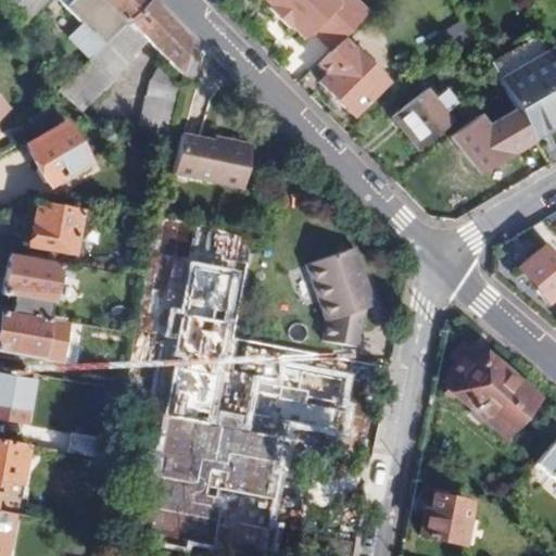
[(48,0),(10,0),(29,19),(48,0)]
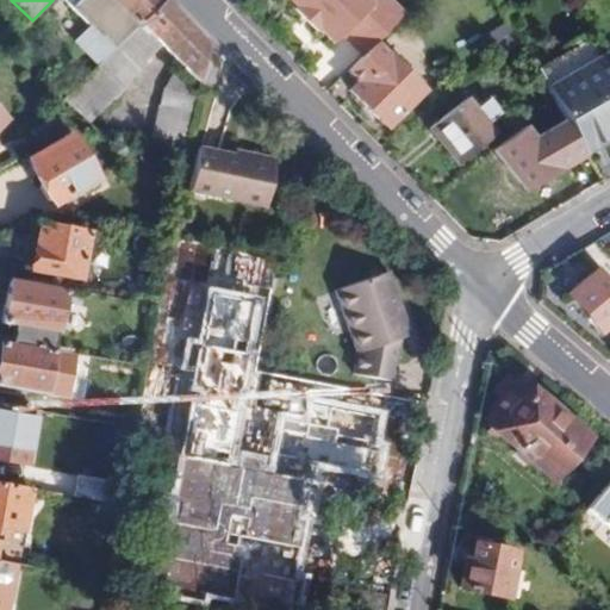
[(204,38),(165,0),(64,0),(87,24),(75,37),(97,60),(63,95),(92,123),(144,73),(142,70),(166,47),(194,76),(180,74),(160,86),(159,100),(155,100),(149,136),(187,141),(195,87),(204,38)]
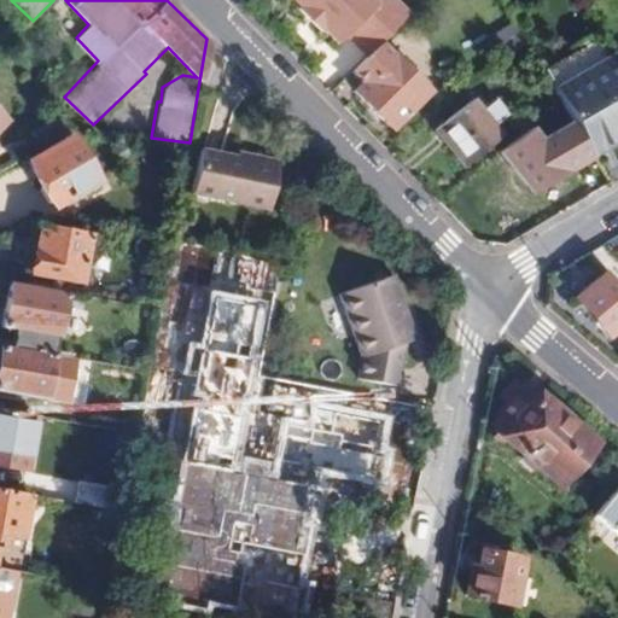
[(371,54),(384,41),(413,13),(398,0),(379,0),(380,0),(379,0),(301,0),(307,5),(304,7),(325,29),(327,27),(342,41),(349,33),(371,54)]
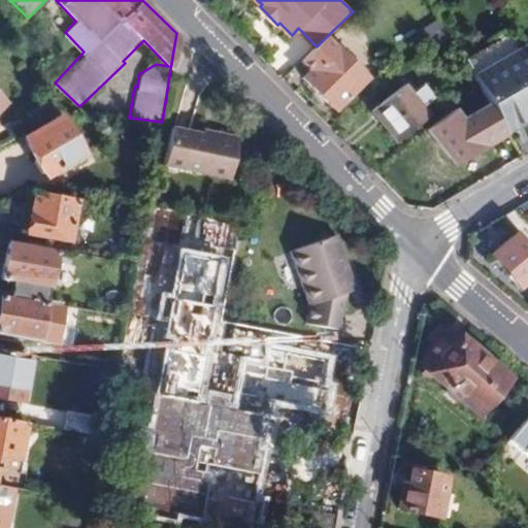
[(439,20),(423,29),(435,50),(452,39),(439,20)]
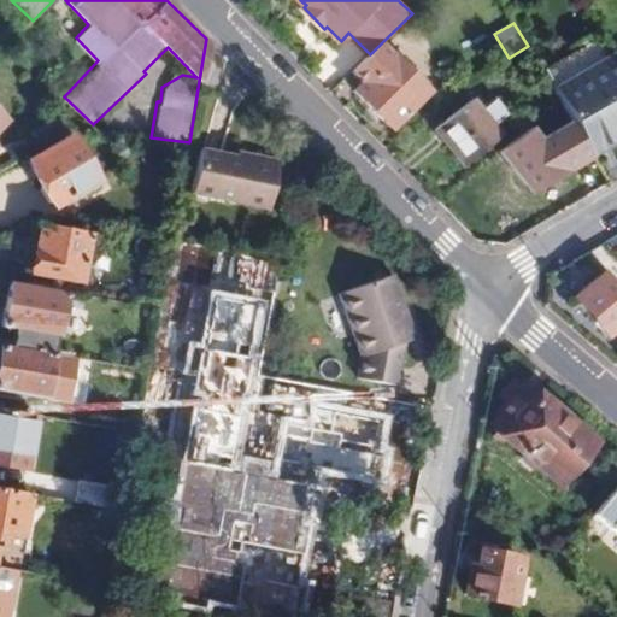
[(224,57),(206,39),(198,88),(218,92),(224,57)]
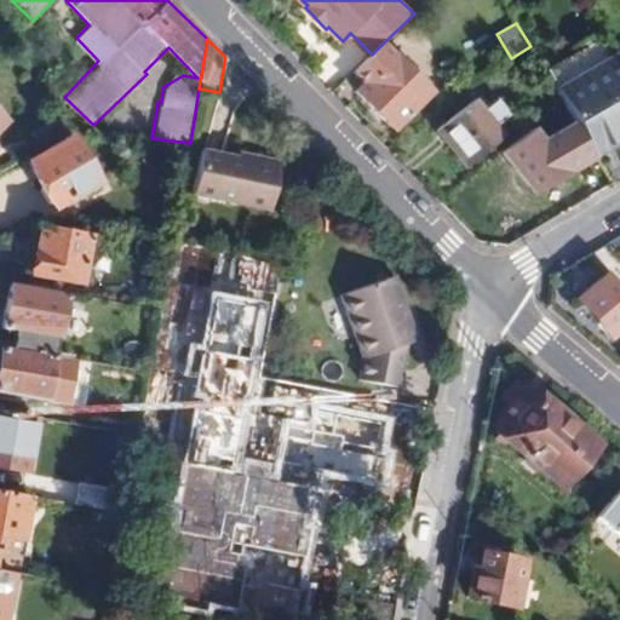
[(372,55),(346,80),(395,128),(432,91),(385,41),(372,55)]
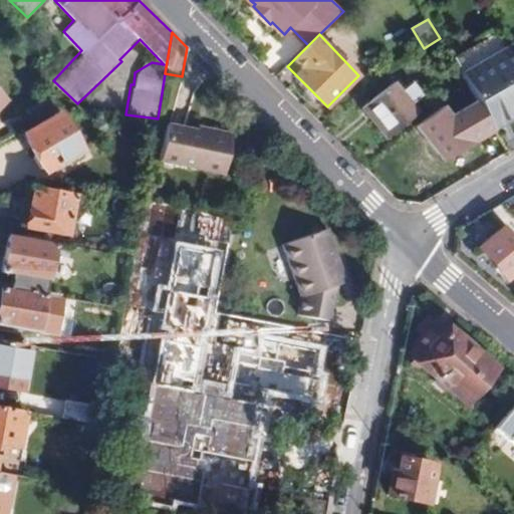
[(513,55),(468,81),(471,86),(497,131),(513,119),(513,55)]
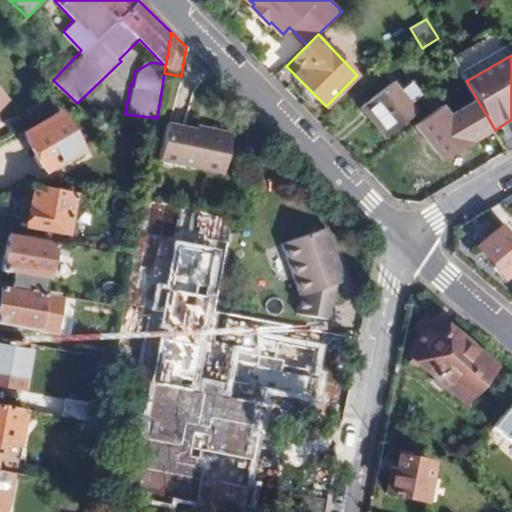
[(395,81),(364,107),(388,137),(420,112),(412,103),(423,94),(413,82),(402,90),(395,81)]
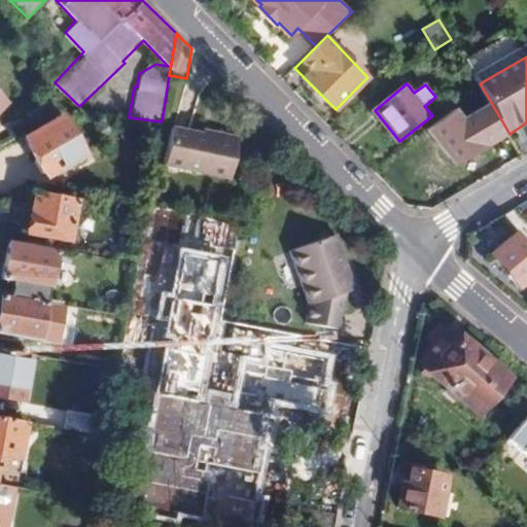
[(62,110),(55,98),(27,113),(34,127),(62,110)]
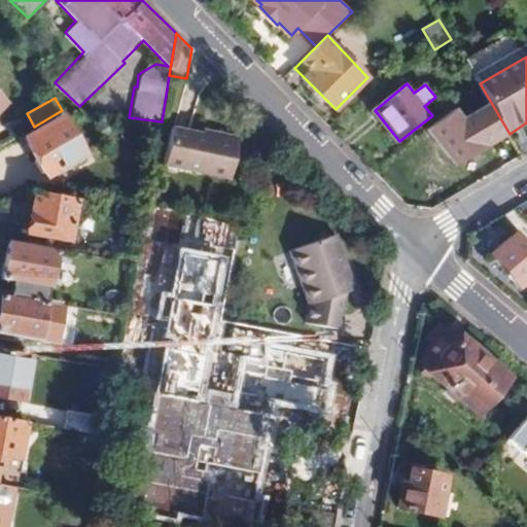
[(484,113),(450,134),(469,167),(503,146),(484,113)]
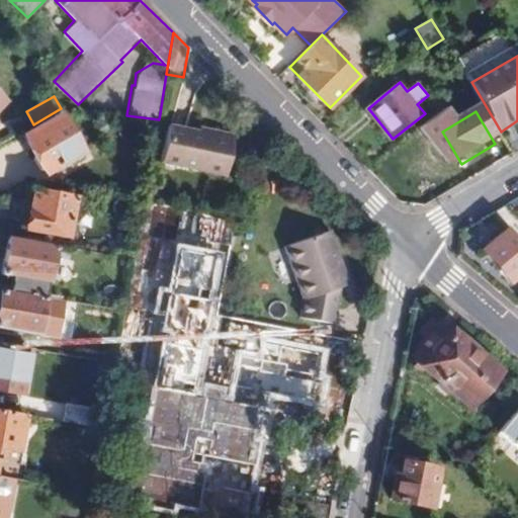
[(79,152),(59,116),(23,136),(44,172),(79,152)]
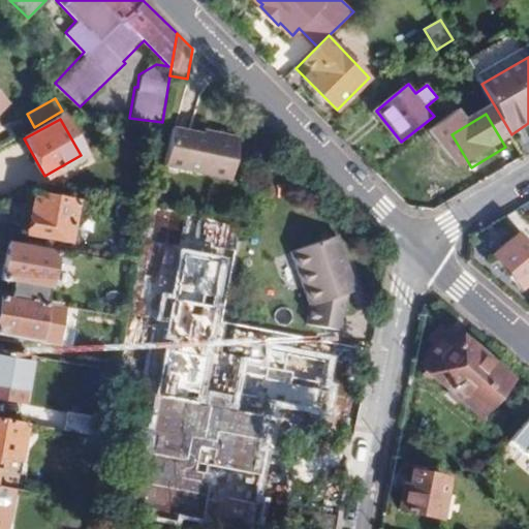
[(201,124),(200,131),(238,138),(239,131),(201,124)]
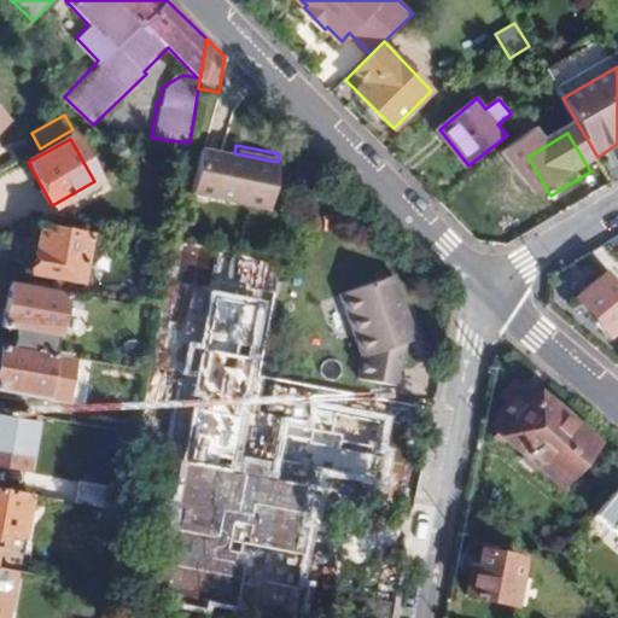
[(278,162),(234,153),(202,147),(193,192),(269,205),(278,162)]
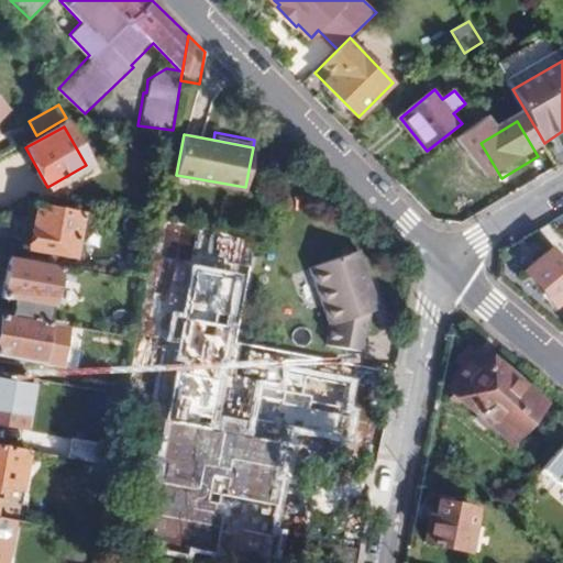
[(83,212),(39,205),(30,251),(75,258),(83,212)]
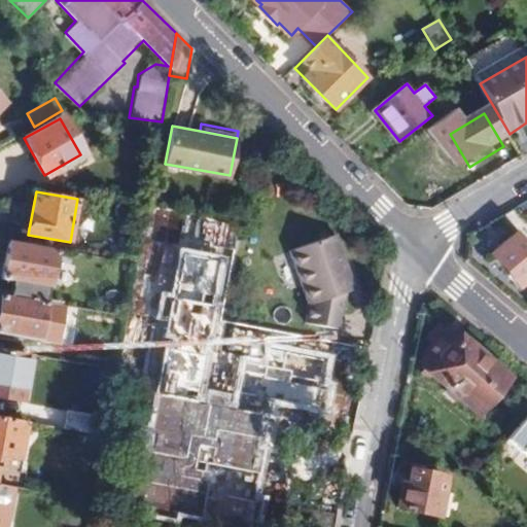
[(526,241),(519,234),(493,256),(522,287),(526,282),(526,241)]
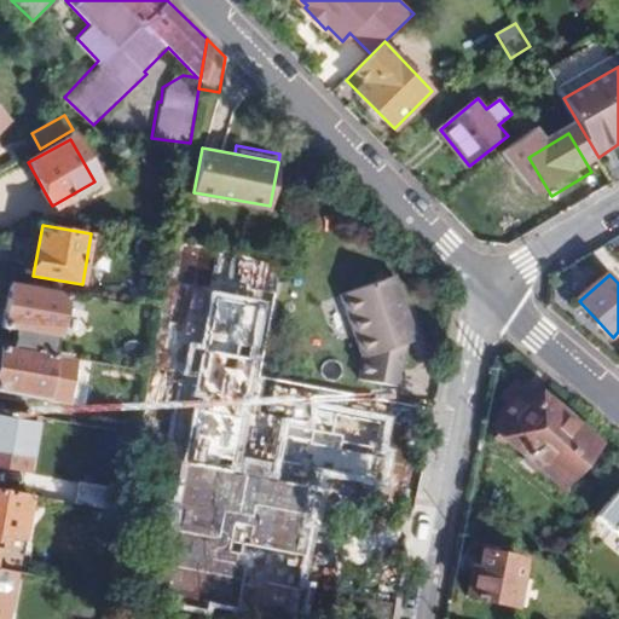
[(398,314),(405,311),(392,277),(339,296),(362,359),(357,379),(397,387),(405,343),(410,341),(398,314)]
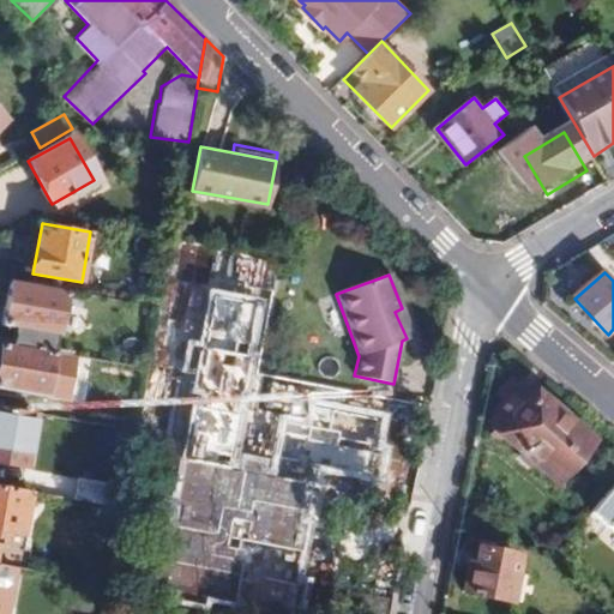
[(66,290),(11,281),(4,326),(19,329),(16,347),(54,353),(66,290)]
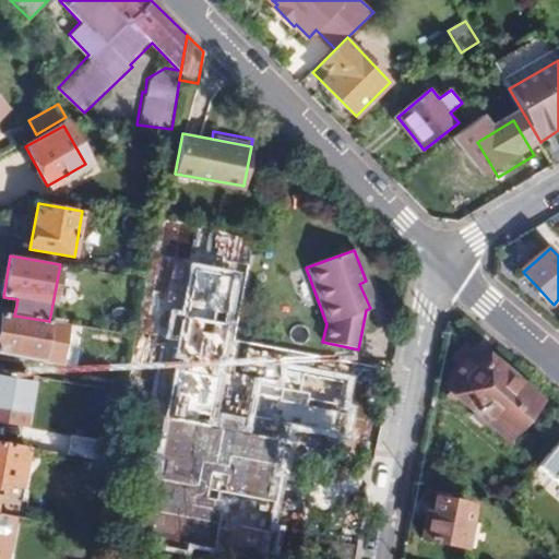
[(376,306),(366,281),(359,284),(370,308),(376,306)]
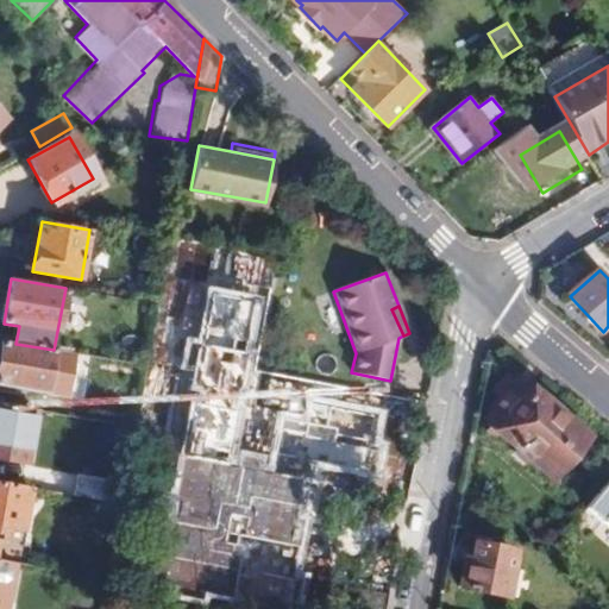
[(16,344),(0,341),(0,387),(45,395),(54,350),(16,344)]
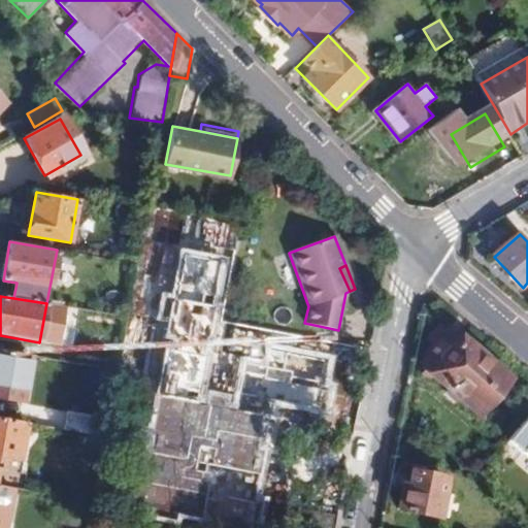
[(512,377),(451,326),(449,329),(443,325),(430,339),(434,344),(427,354),(423,365),(481,415),(512,377)]
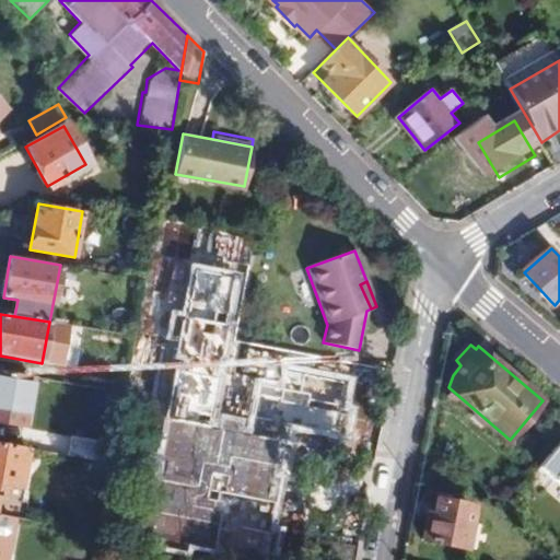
[(388,387),(393,369),(361,363),(358,382),(388,387)]
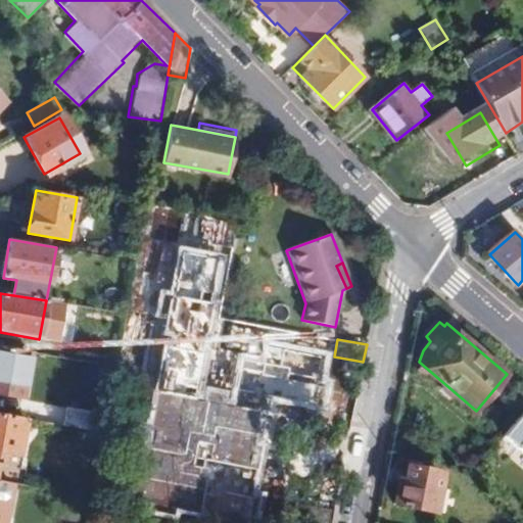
[(29,351),(0,345),(0,393),(21,398),(29,351)]
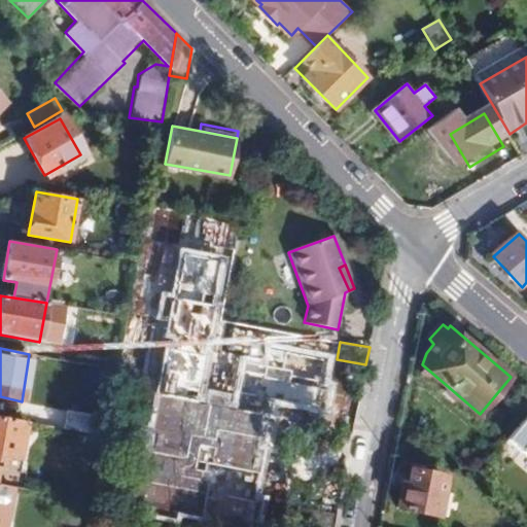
[(105,434),(107,417),(69,411),(66,428),(105,434)]
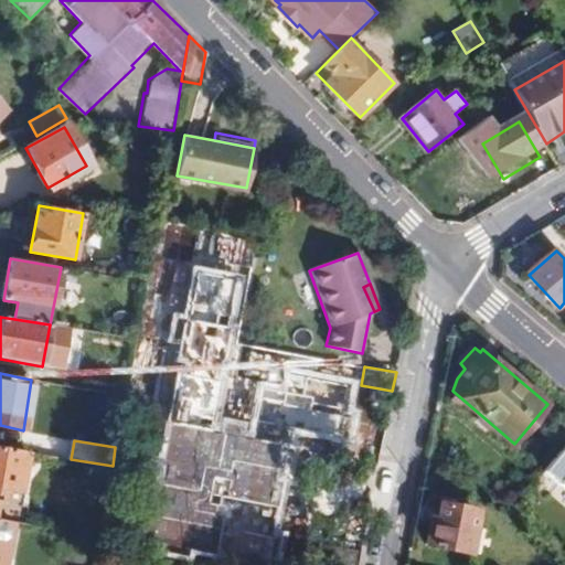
[(28,451),(0,446),(0,502),(4,503),(9,490),(20,490),(28,451)]
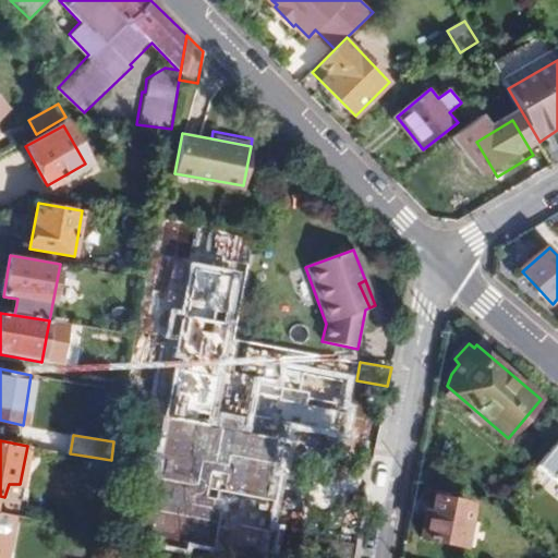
[(557,441),(537,466),(552,477),(555,475),(557,477),(557,441)]
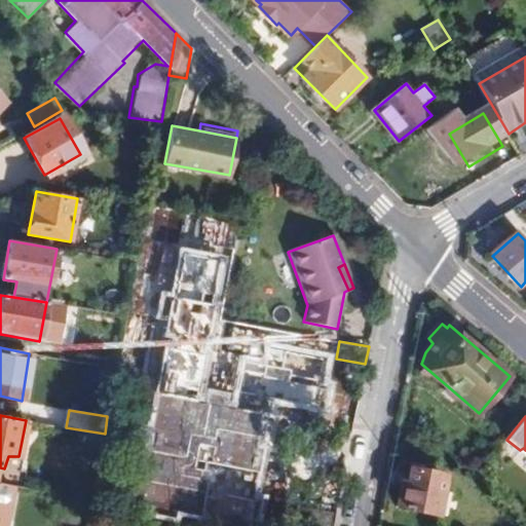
[(438,512),(445,474),(412,467),(410,483),(404,482),(400,503),(438,512)]
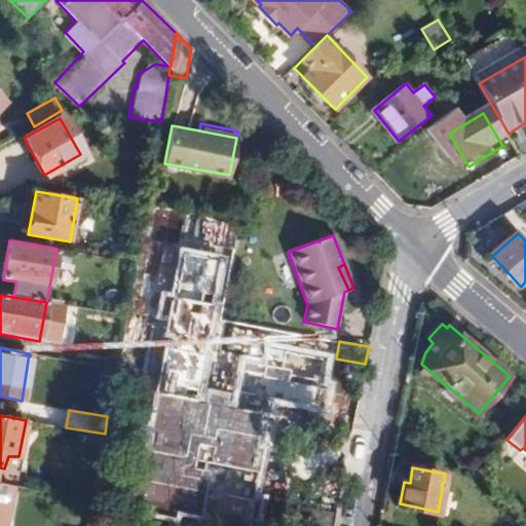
[(0,484),(0,525),(6,525),(13,487),(0,484)]
